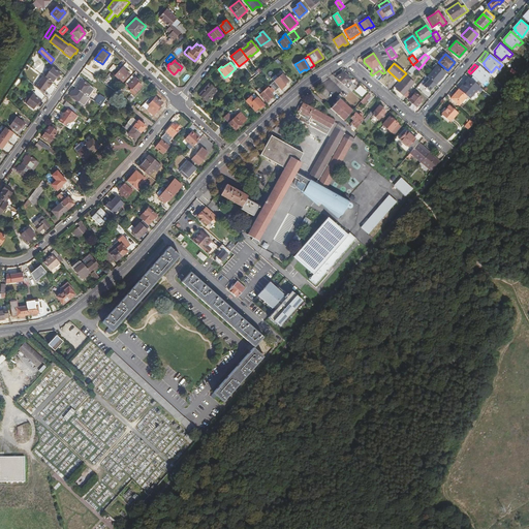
[(410,73),(416,67),(413,65),(407,71),(410,73)]
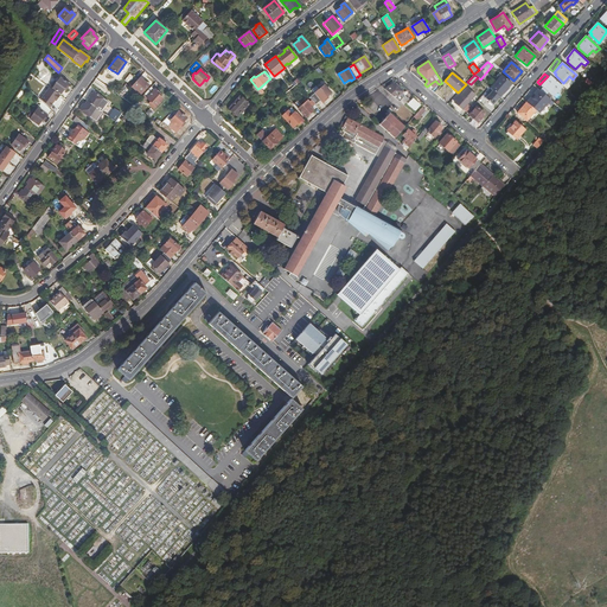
[(540,90),(545,95),(548,93),(551,96),(561,85),(550,76),(543,85),(544,87),(543,88),(542,88),(540,90)]
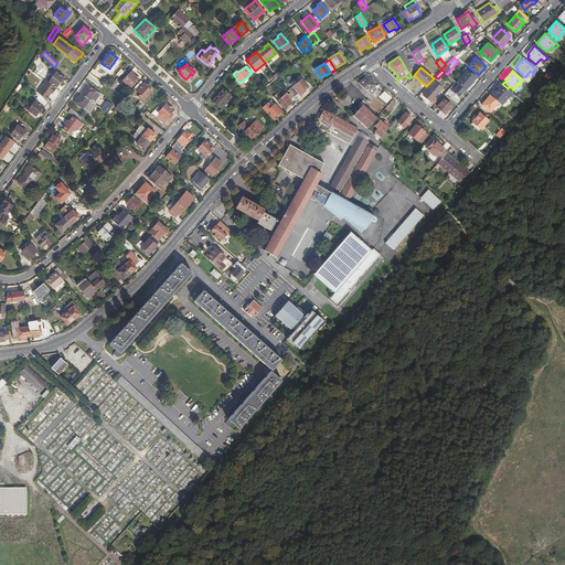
[(50,80),(49,82),(56,87),(61,82),(62,83),(65,78),(55,72),(52,77),(50,76),(49,78),(50,80)]
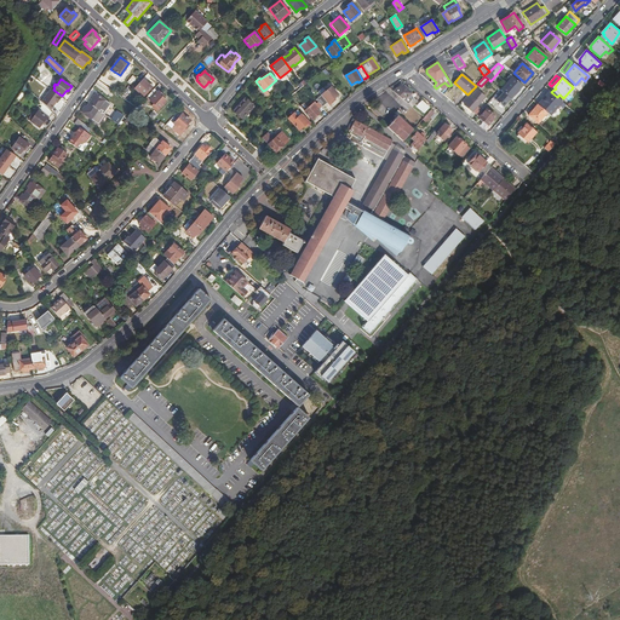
[(143,79),(135,89),(143,96),(151,87),(143,79)]
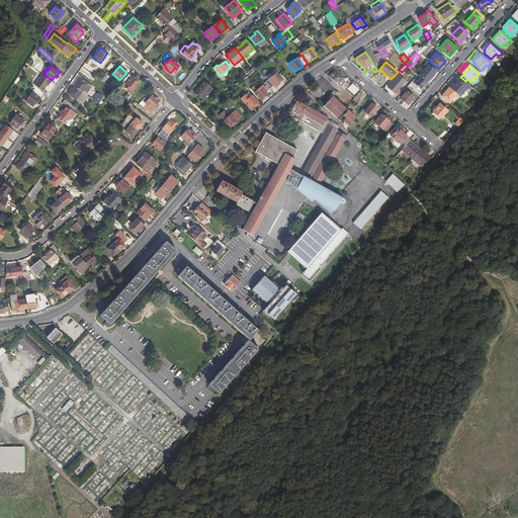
[(420,77),(426,82),(434,73),(428,68),(420,77)]
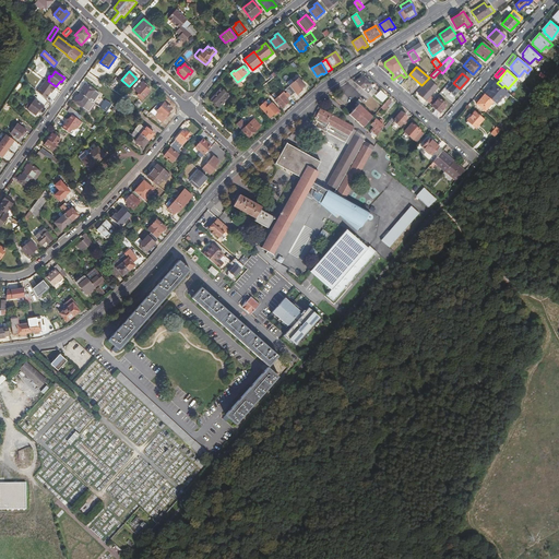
[(298,78),(289,85),(295,92),(297,94),(300,91),(299,90),(301,88),(305,85),(298,78)]
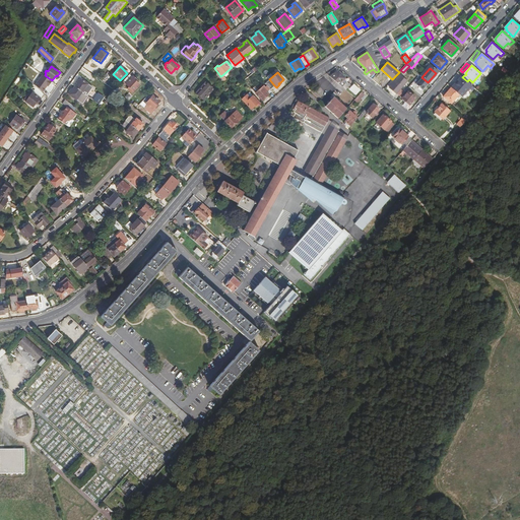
[(329,76),(339,84),(344,79),(345,78),(339,72),(335,72),(329,76)]
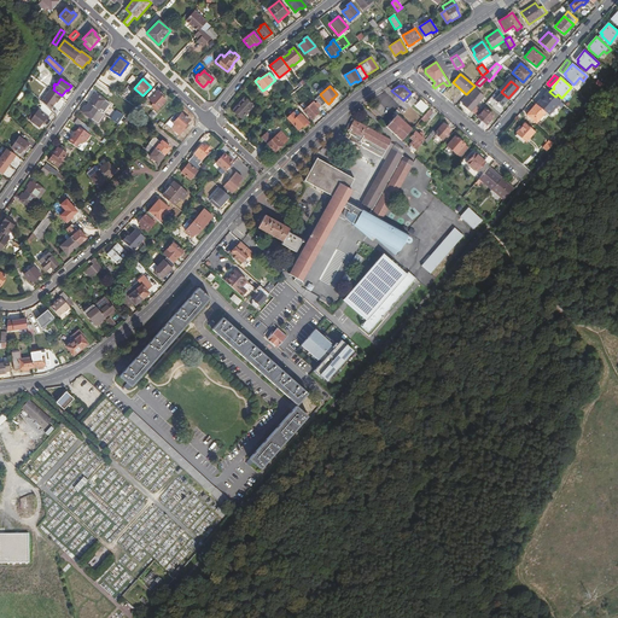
[(147,101),(150,99),(157,92),(153,89),(145,98),(147,101)]
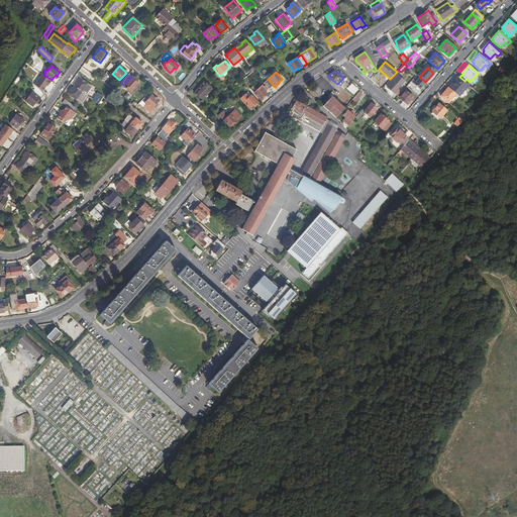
[(393,80),(392,82),(391,81),(388,83),(390,84),(387,87),(394,93),(402,84),(404,81),(398,75),(393,80)]
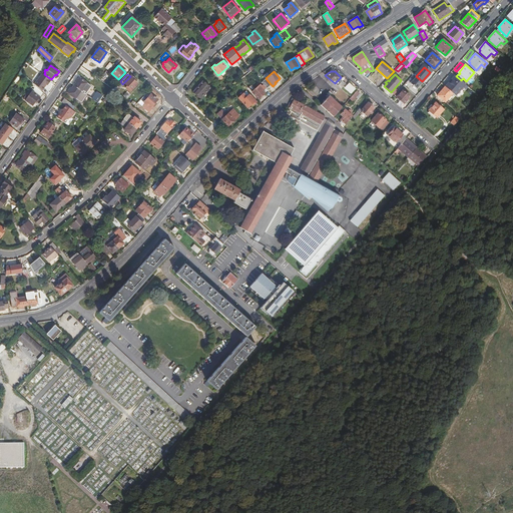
[(131,75),(130,76),(124,82),(128,87),(127,88),(129,90),(130,89),(131,90),(137,84),(134,80),(135,79),(131,75)]
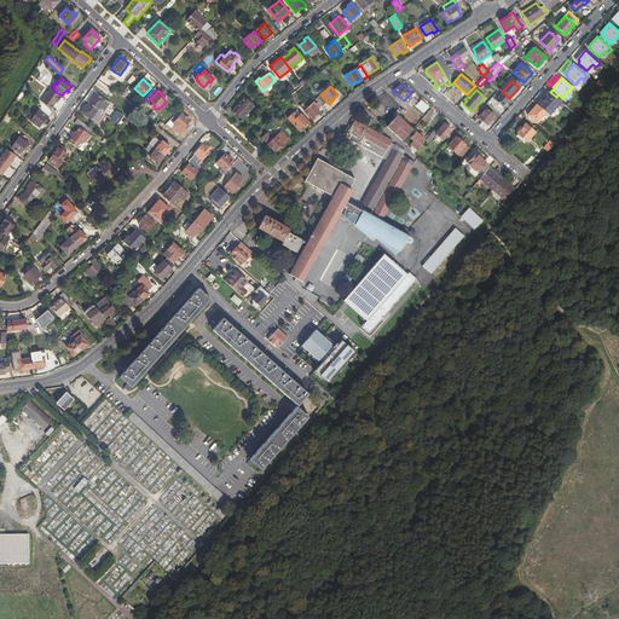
[(547,113),(548,114),(557,104),(560,108),(565,104),(556,97),(550,92),(550,91),(542,100),(543,102),(543,103),(542,103),(538,105),(547,113)]
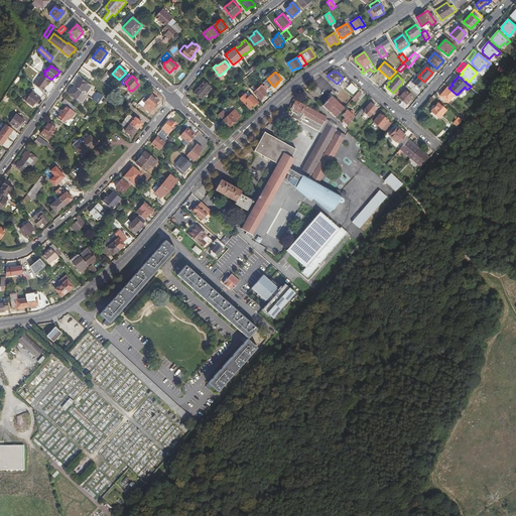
[(75,86),(87,95),(92,87),(80,79),(79,80),(77,83),(75,86)]
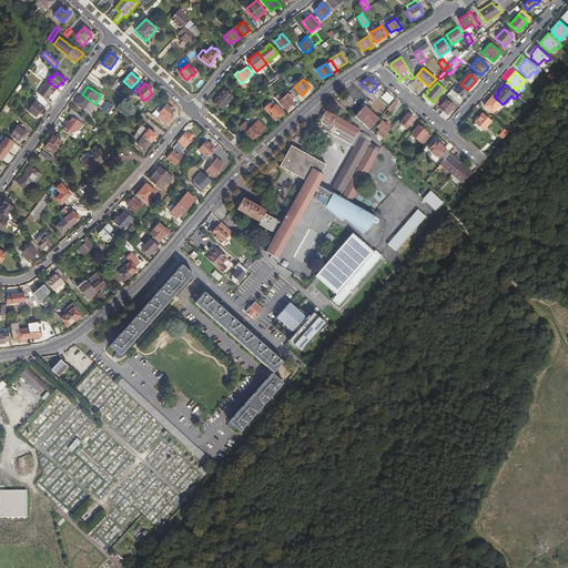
[(300,93),(294,87),(291,90),(296,95),(300,93)]
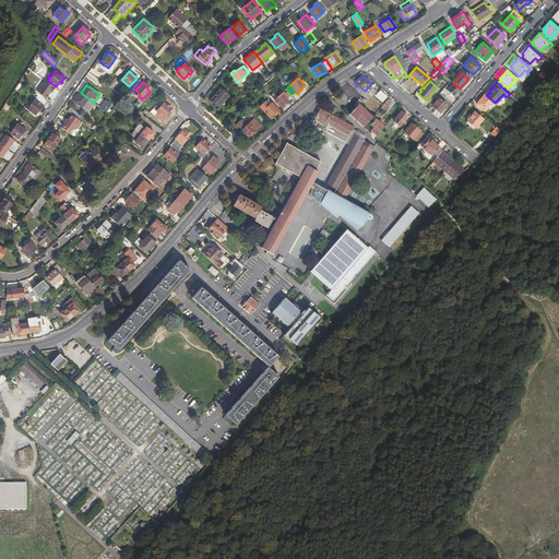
[(377,91),(372,87),(367,93),(371,96),(377,91)]
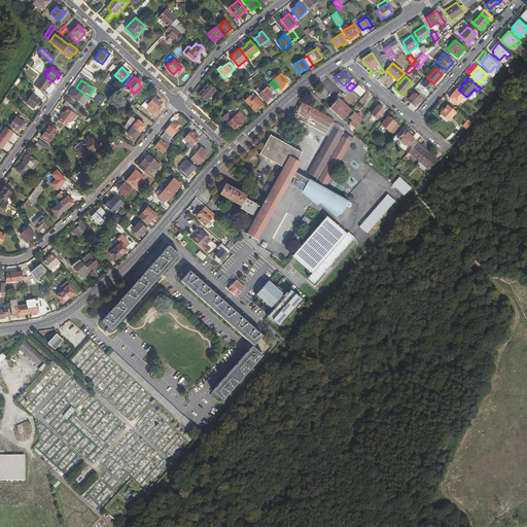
[(199,94),(206,100),(215,91),(208,83),(199,94)]
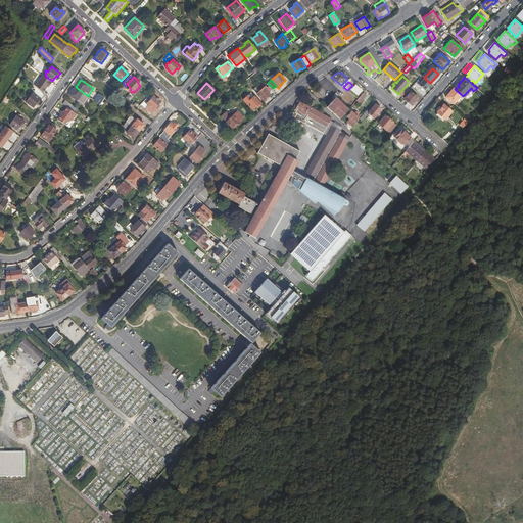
[(256,93),(264,100),(273,92),(269,86),(267,88),(265,86),(259,90),(256,86),(253,89),(256,93)]
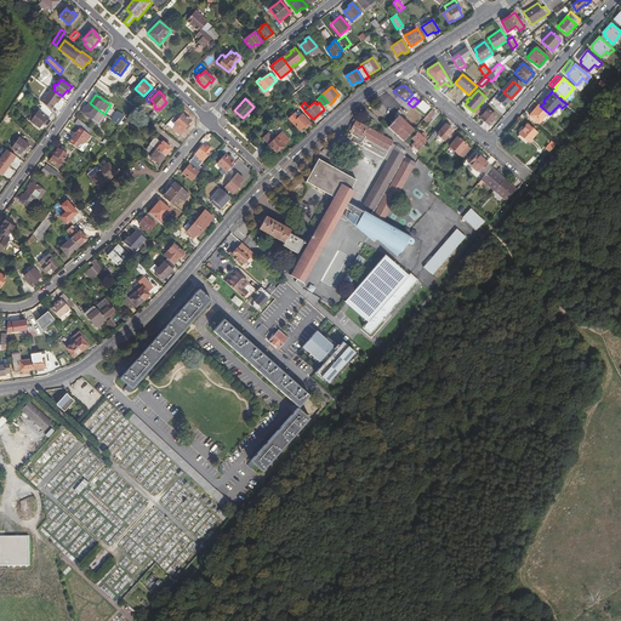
[(98,125),(106,115),(104,114),(90,103),(86,107),(85,106),(83,110),(84,112),(83,113),(98,125)]
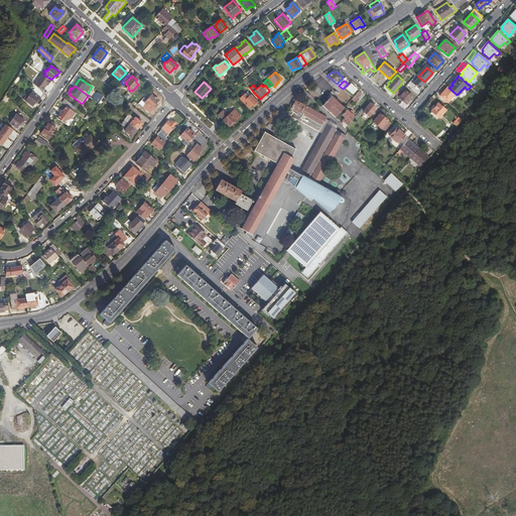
[(43,93),(36,87),(32,92),(25,101),(32,106),(36,101),(37,102),(40,98),(43,93)]
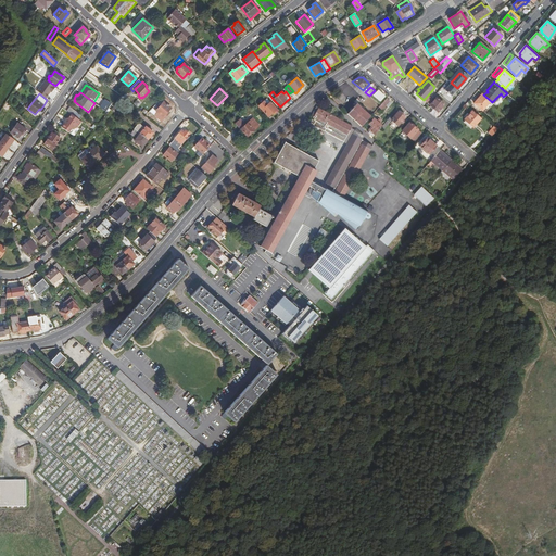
[(483,95),(482,93),(474,103),(482,111),(482,110),(491,101),(483,95)]
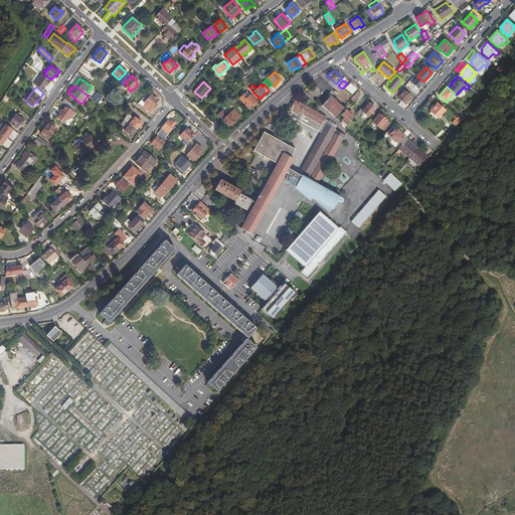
[(395,96),(397,98),(403,91),(401,89),(395,96)]
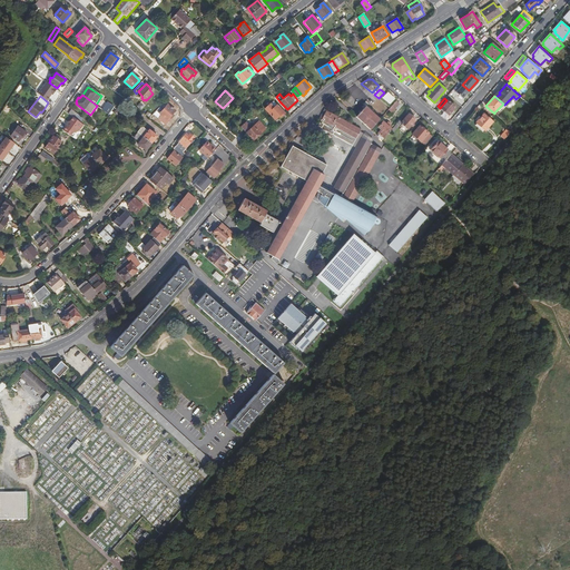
[(114,112),(119,117),(120,118),(124,115),(121,114),(126,108),(125,107),(129,101),(126,99),(114,112)]
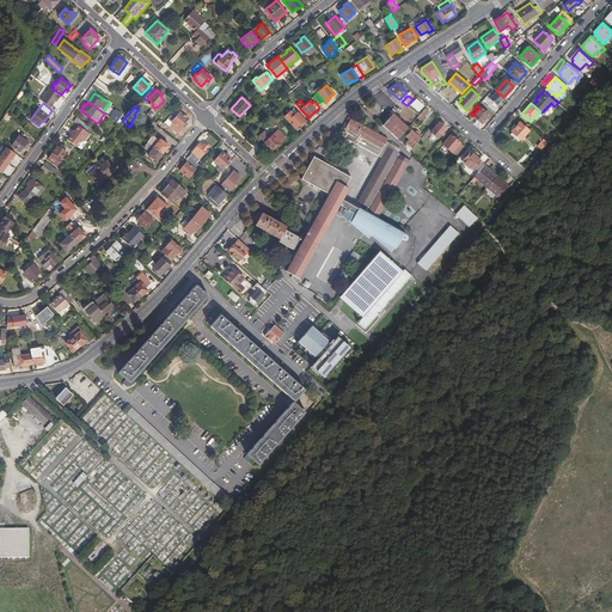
[(418,116),(417,117),(421,121),(429,112),(424,108),(418,116)]
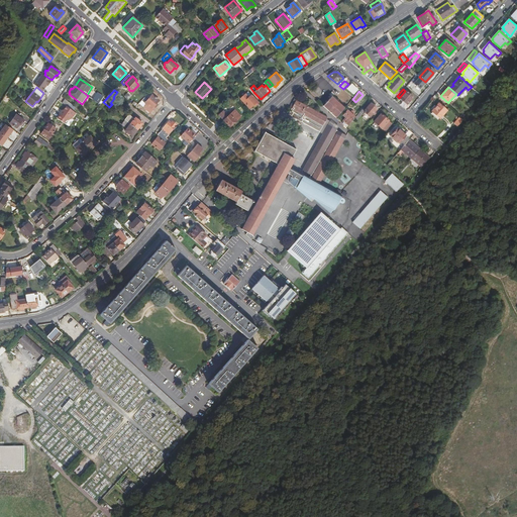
[(405,91),(399,98),(406,104),(412,97),(405,91)]
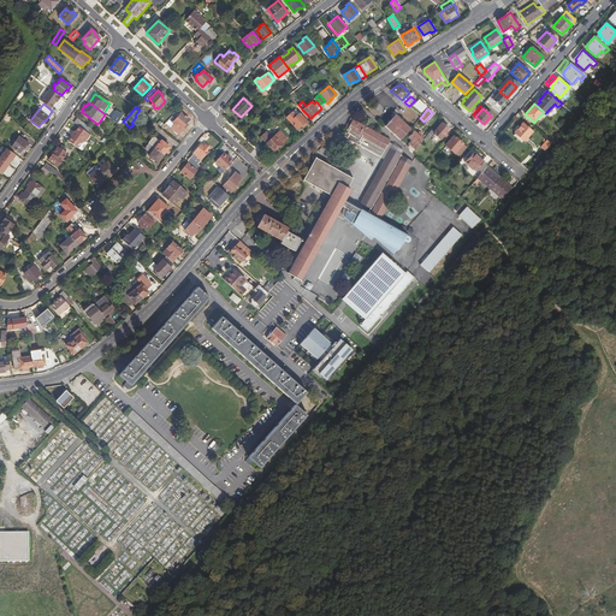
[(112,119),(119,124),(125,117),(117,112),(112,119)]
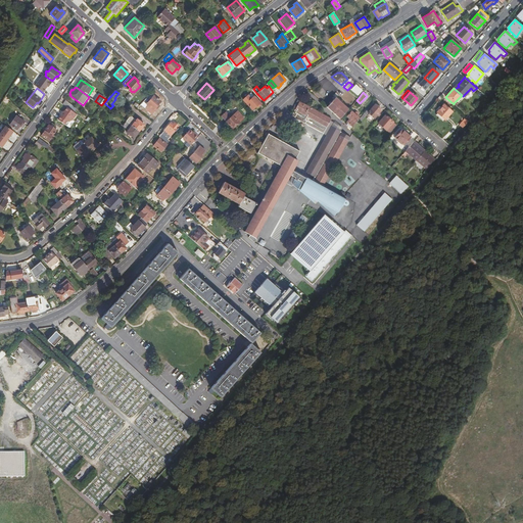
[(252,109),(255,107),(256,105),(258,106),(262,104),(254,96),(250,98),(247,95),(243,99),(252,109)]
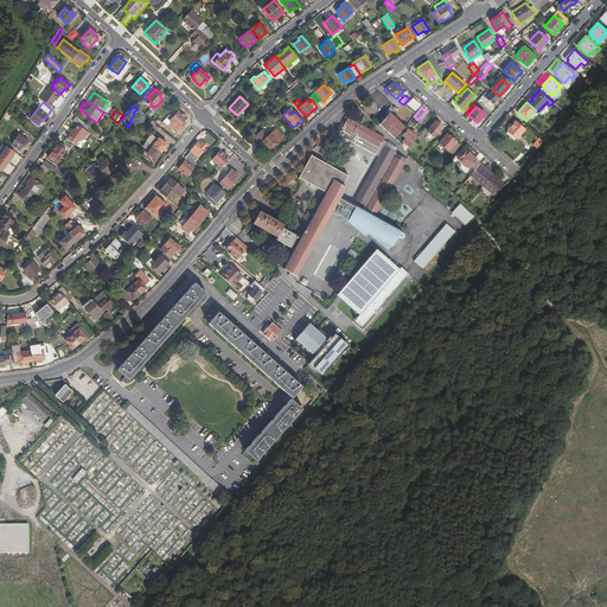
[(172,122),(167,126),(176,133),(184,123),(183,122),(186,119),(178,112),(170,121),(172,122)]
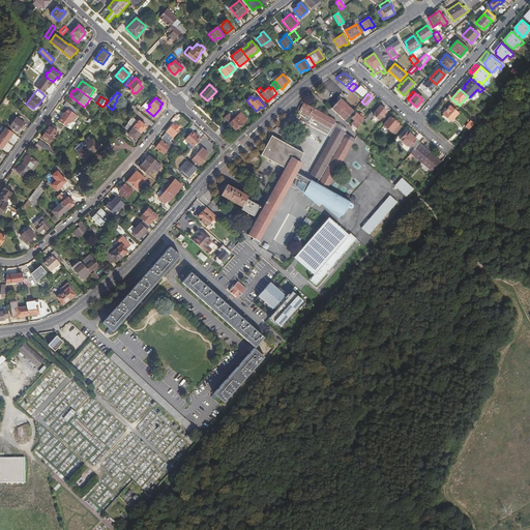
[(340,98),(331,109),(344,121),(353,111),(340,98)]
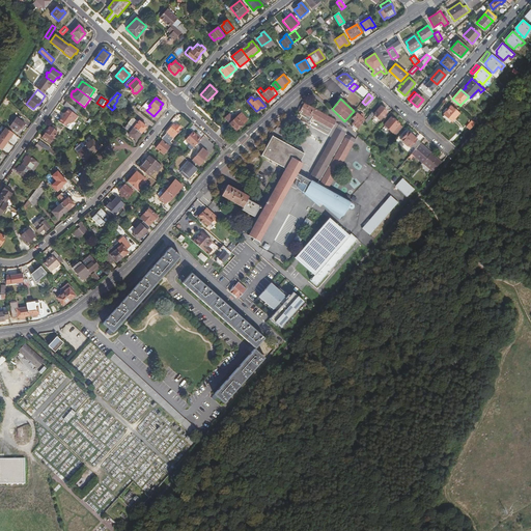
[(68,109),(72,112),(75,108),(66,103),(64,106),(68,109)]
